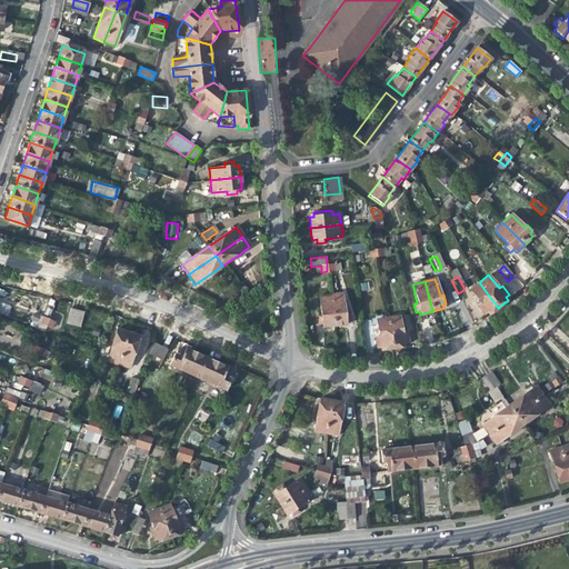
[(493,311),(498,308),(479,282),(470,289),(480,302),(476,306),(482,313),(486,311),(489,315),(493,311)]
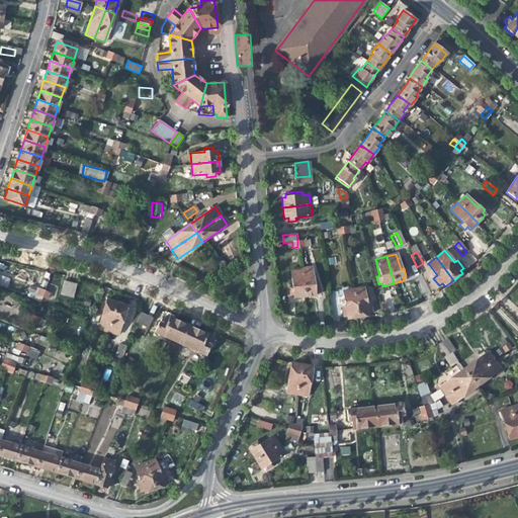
[(311,266),(300,268),(305,296),(312,295),(315,294),(314,291),(318,291),(317,283),(313,284),(311,266)]
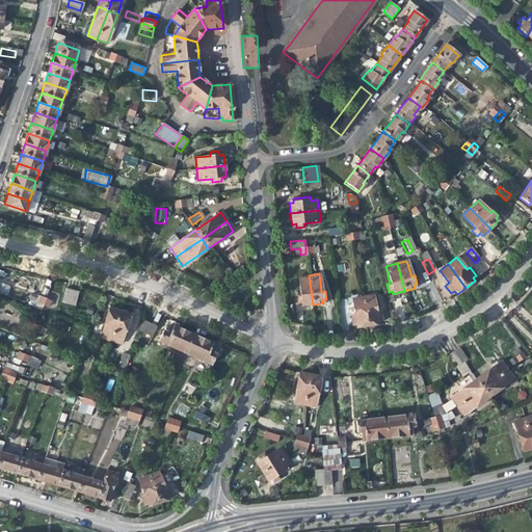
[(221,284),(225,280),(222,275),(210,283),(214,288),(221,284)]
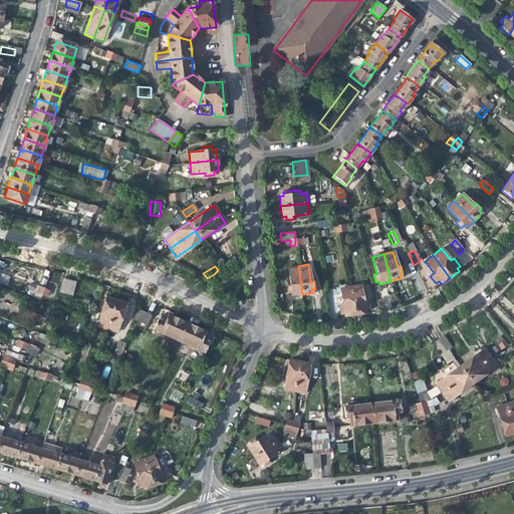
[(293,295),(302,294),(298,266),(287,267),(289,285),(285,285),(286,293),(290,292),(291,295),(293,295)]
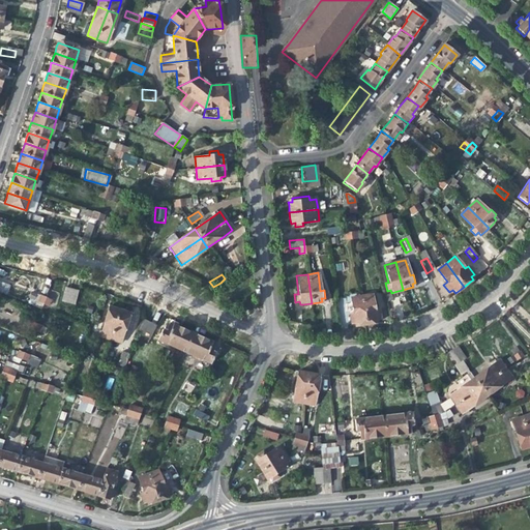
[(0,290),(7,293),(10,285),(3,282),(0,289),(0,290)]
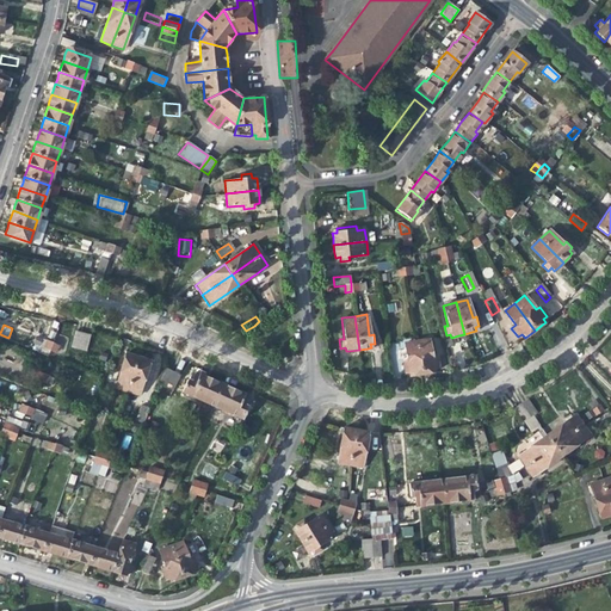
[(74,333),(71,349),(85,352),(88,337),(74,333)]
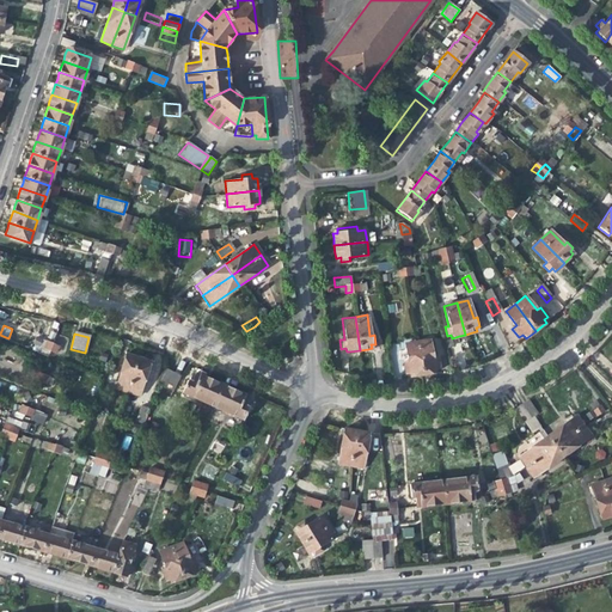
[(429,340),(417,342),(422,375),(430,373),(434,373),(434,369),(438,368),(436,356),(432,357),(429,340)]
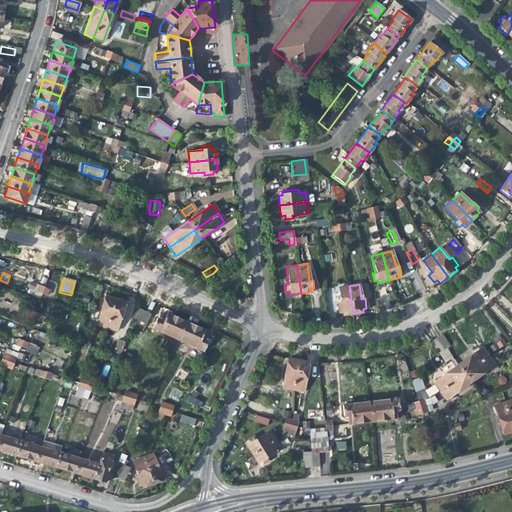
[(348,315),(353,314),(349,286),(339,288),(341,302),(337,303),(339,312),(343,312),(343,315),(348,315)]
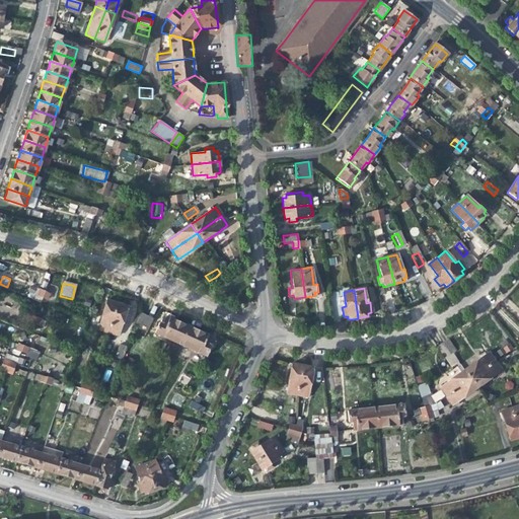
[(97,329),(107,332),(117,303),(110,302),(106,300),(97,329)]
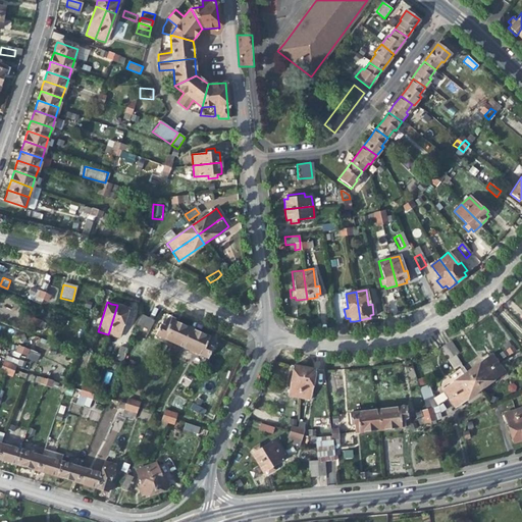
[(122,307),(117,305),(108,334),(118,337),(127,309),(122,307)]
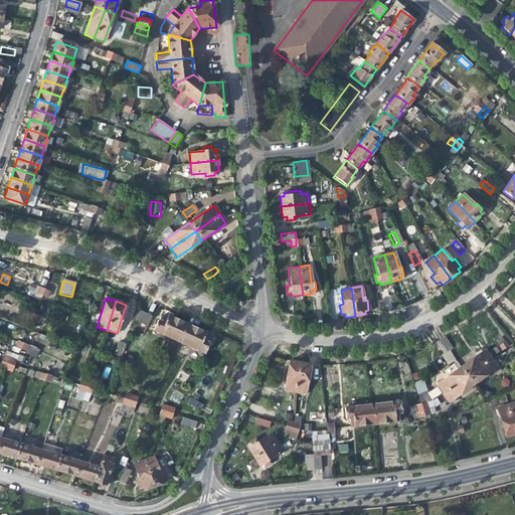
[(135,324),(148,328),(153,315),(146,312),(140,310),(135,324)]
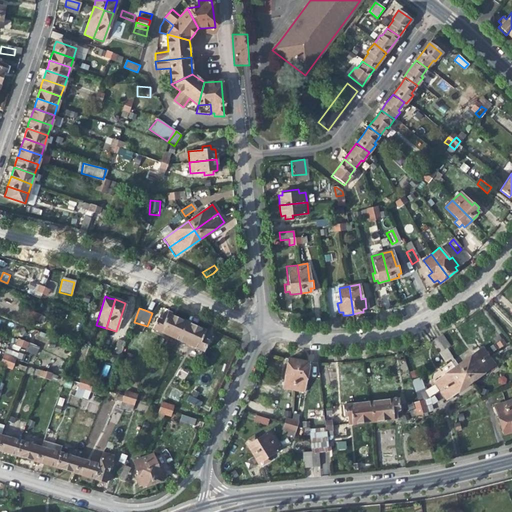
[(152,328),(178,340),(186,322),(176,318),(163,312),(160,319),(157,318),(152,328)]
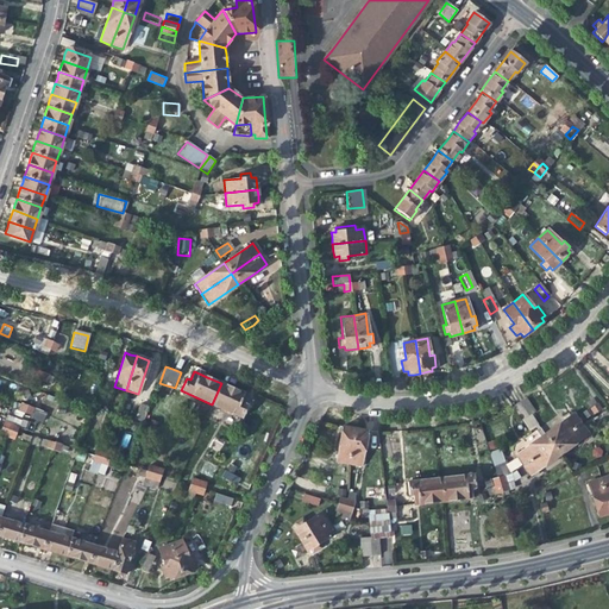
[(233,389),(221,383),(212,405),(242,418),(246,407),(243,405),(246,395),(233,389)]
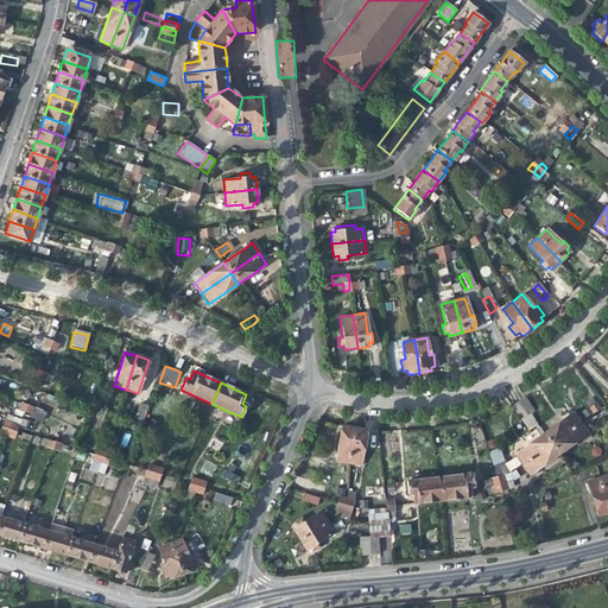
[(523,398),(519,401),(529,415),(533,411),(523,398)]
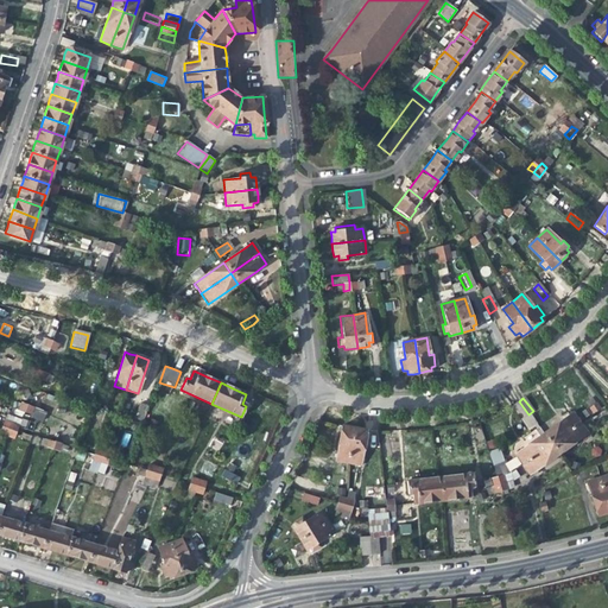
[(584,403),(589,409),(595,404),(590,398),(584,403)]
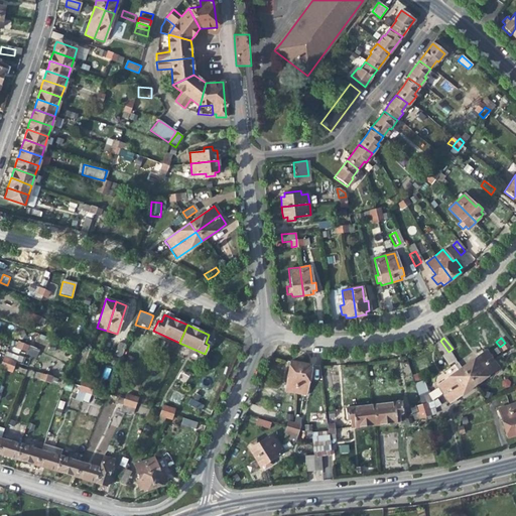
[(441,357),(448,352),(440,341),(433,346),(441,357)]
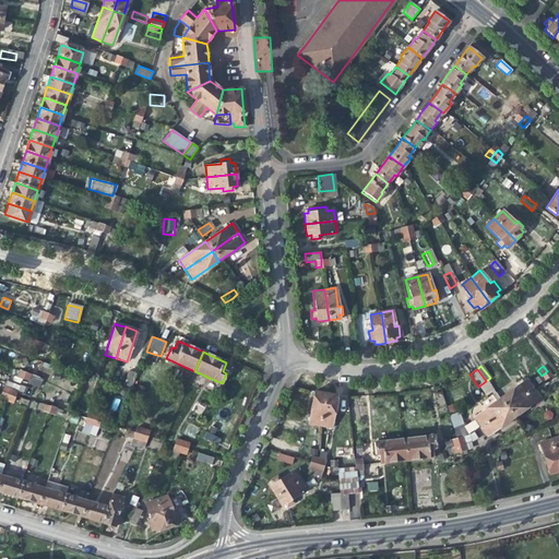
[(130,388),(135,373),(129,371),(123,385),(130,388)]
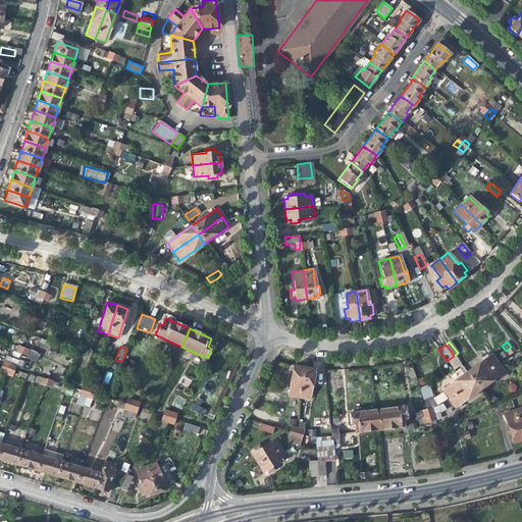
[(481,362),(466,372),(473,380),(497,363),(490,355),(481,362)]
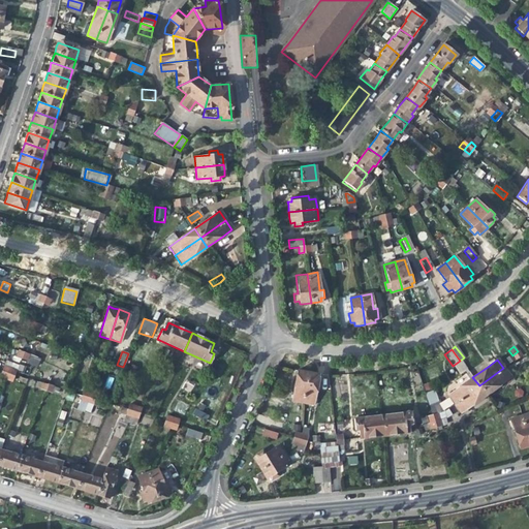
[(3,367),(2,371),(7,373),(13,376),(14,375),(16,372),(3,367)]
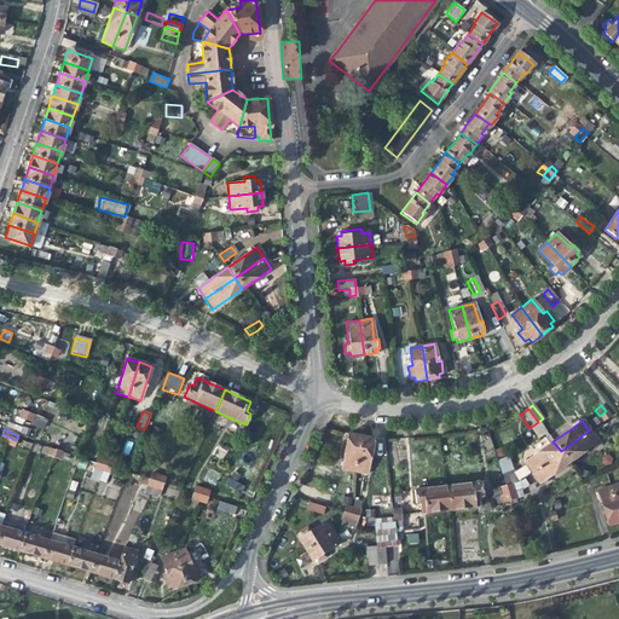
[(597,441),(589,431),(561,451),(568,462),(586,449),(597,441)]
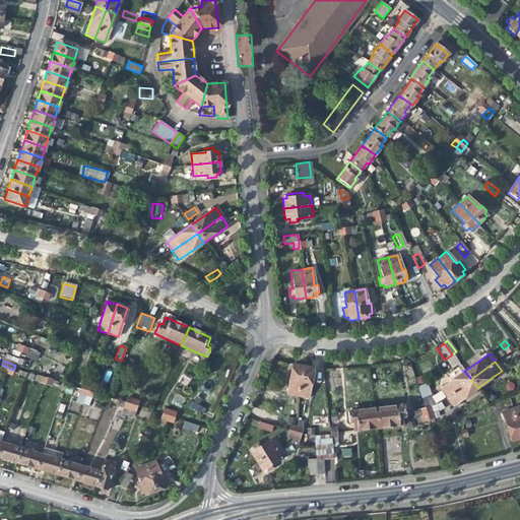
[(286,395),(297,397),(302,367),(291,365),(287,385),(286,395)]
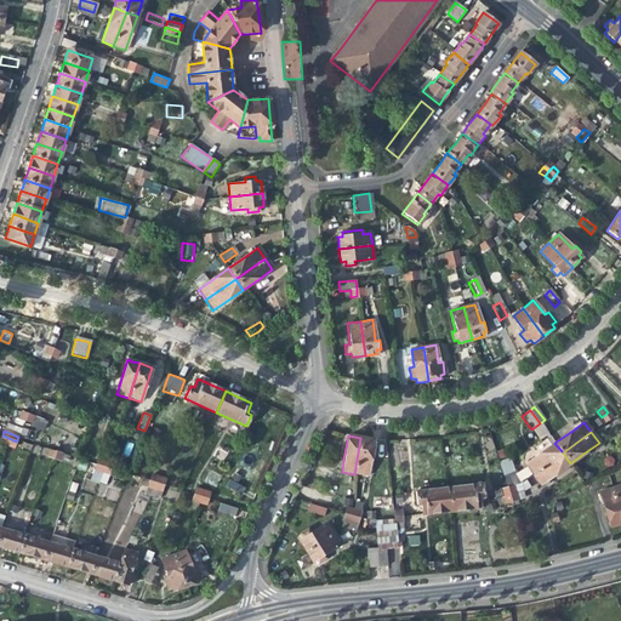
[(465,436),(457,437),(460,451),(467,450),(465,436)]
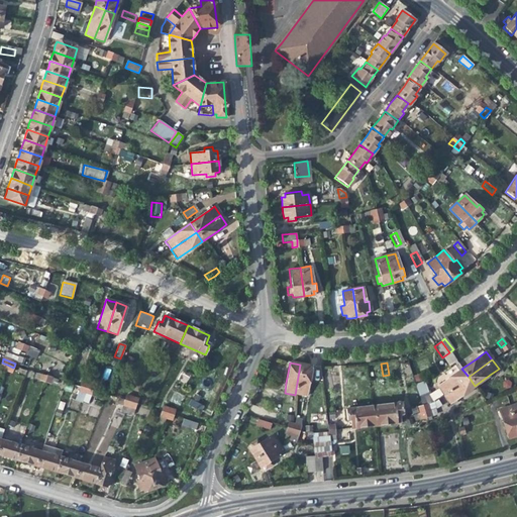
[(311,367),(300,365),(295,395),(305,396),(308,381),(311,367)]
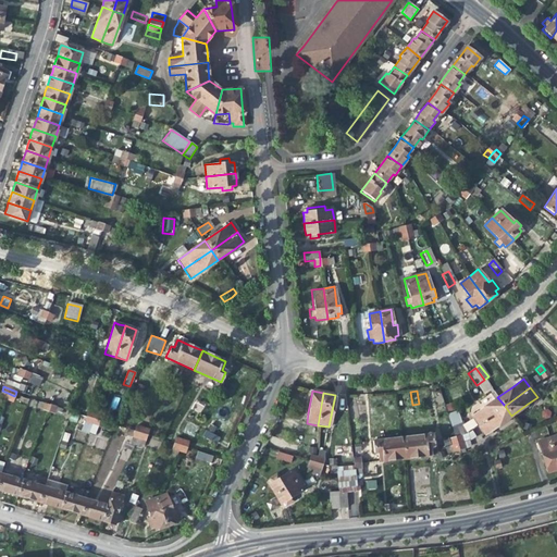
[(483,408),(471,416),(477,424),(478,425),(505,406),(497,397),(483,408)]
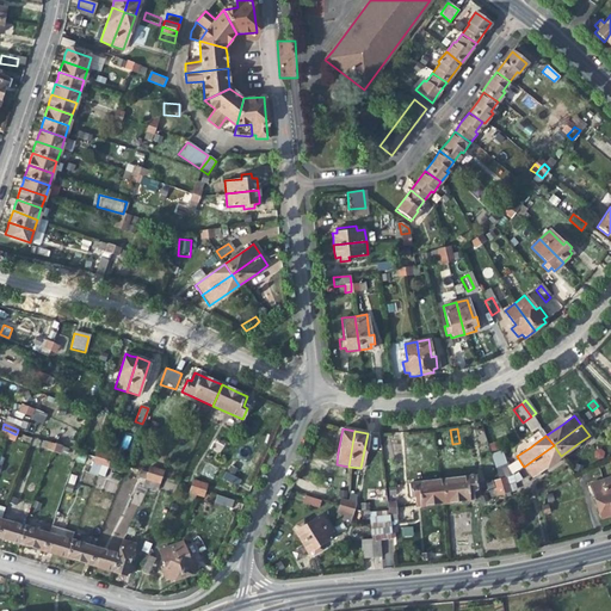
[(549,464),(561,456),(554,445),(524,467),(532,476),(549,464)]
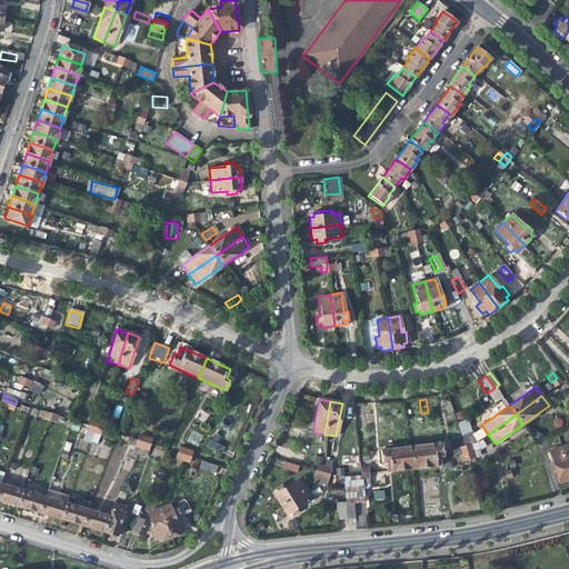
[(457,423),(462,436),(472,431),(468,419),(457,423)]
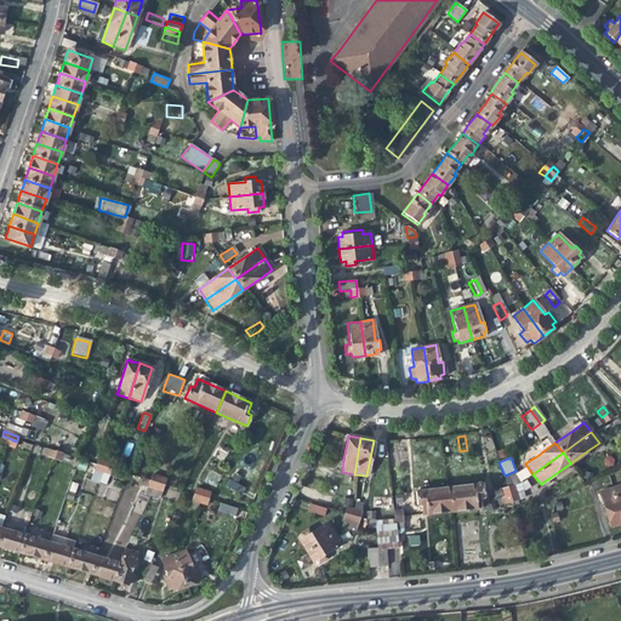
[(525,463),(510,476),(513,485),(516,493),(522,490),(520,486),(525,480),(531,473),(525,463)]
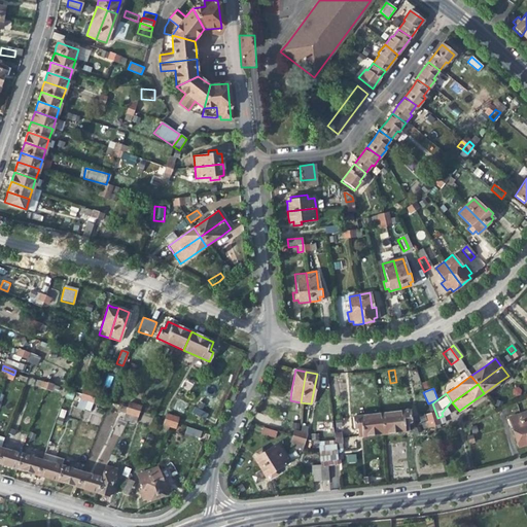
[(452,417),(459,411),(452,402),(451,401),(446,408),(442,413),(443,416),(437,418),(441,423),(452,417)]
